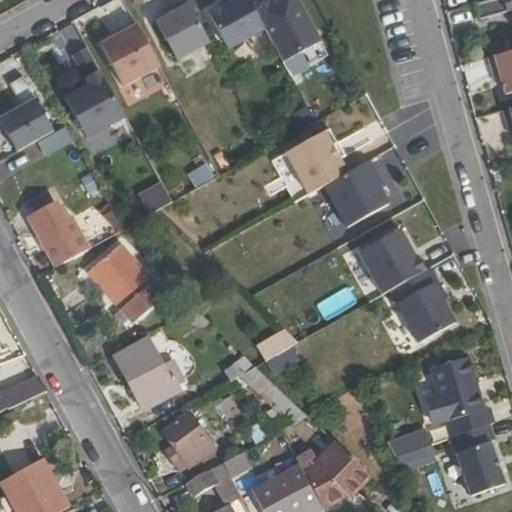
[(297,0),(273,0),(256,9),(291,78),(328,59),(297,0)]
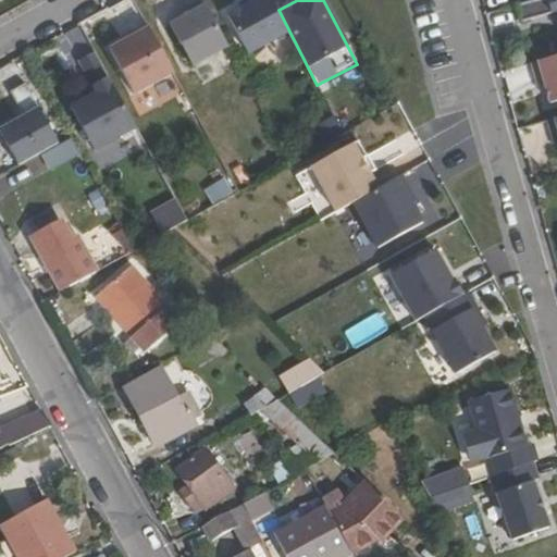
[(236,61),(256,97),(296,75),(264,16),(263,17),(260,13),(256,11),(248,15),(247,21),(249,27),(244,31),(240,26),(223,36),(236,61)]
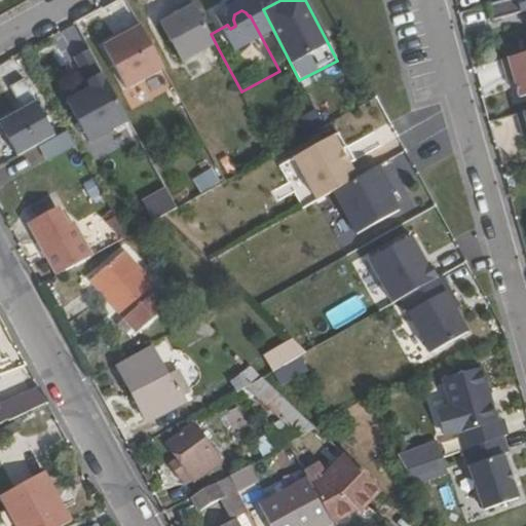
[(183,80),(223,58),(211,34),(201,19),(200,19),(184,28),(186,31),(163,44),(183,80)]
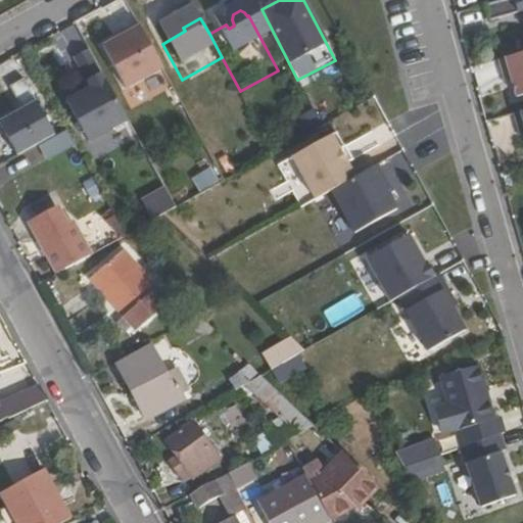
[(162,76),(139,29),(102,47),(127,94),(162,76)]
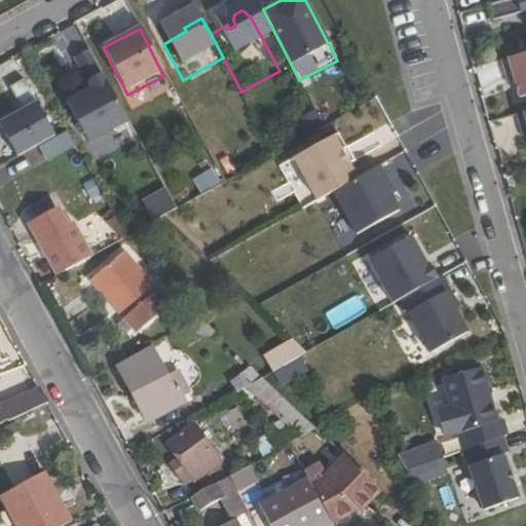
[(525,49),(510,54),(520,94),(525,91),(525,49)]
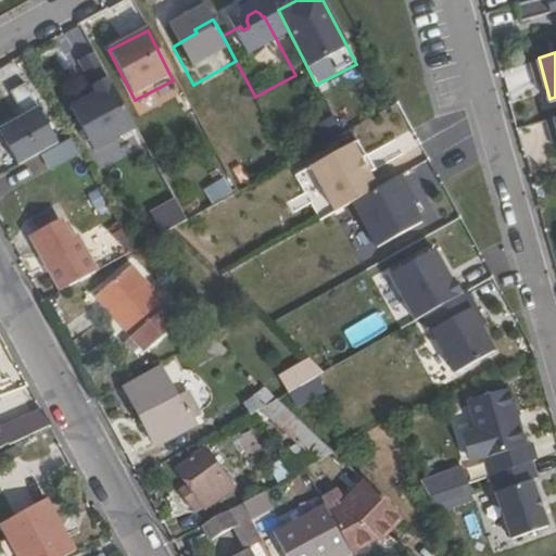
[(108,90),(70,111),(93,156),(131,136),(108,90)]
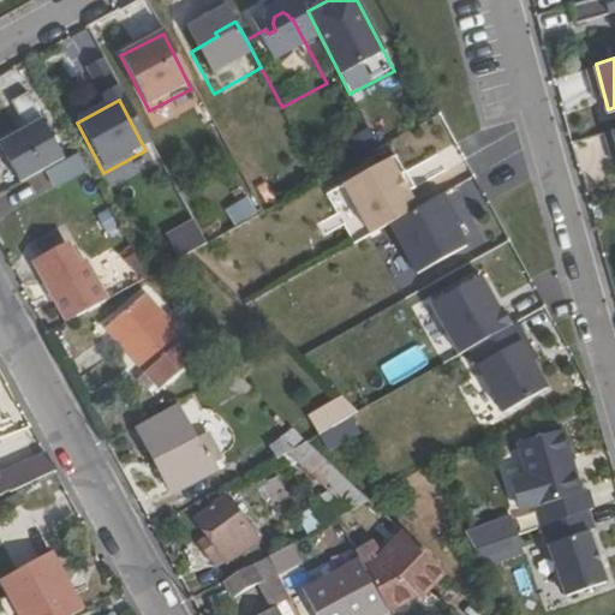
[(43,120),(0,143),(0,144),(21,183),(65,159),(43,120)]
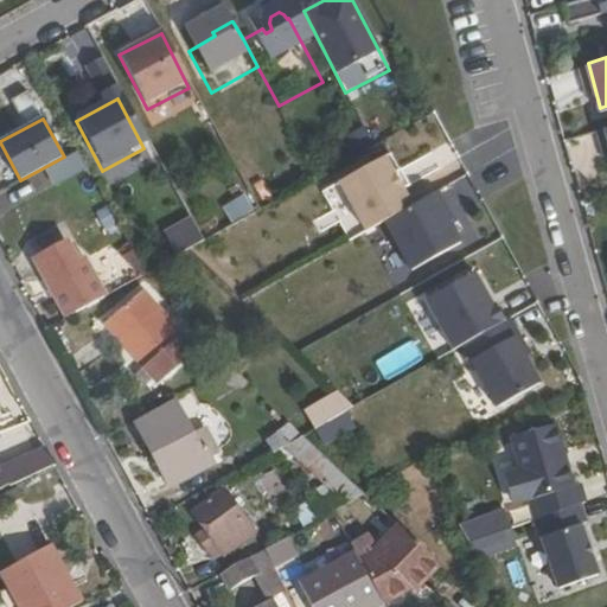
[(385,153),(339,178),(365,227),(385,216),(411,202),(385,153)]
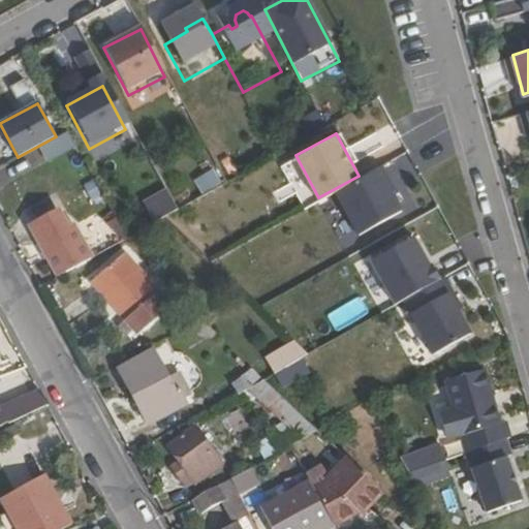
[(379,164),(359,176),(336,188),(359,231),(403,208),(379,164)]
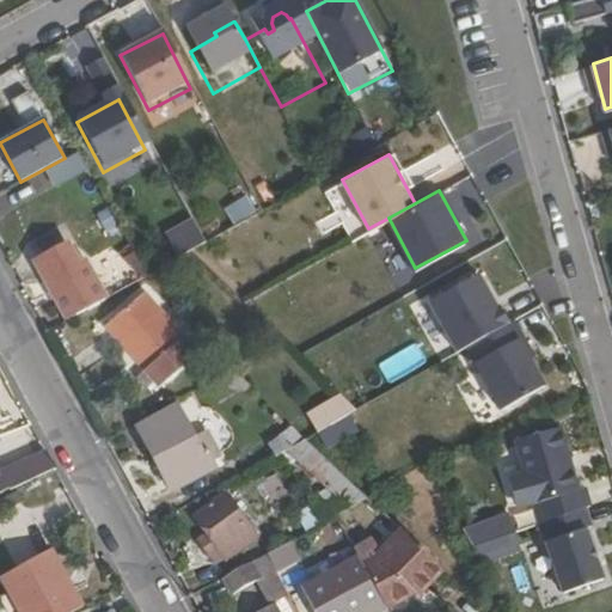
[(246,196),(225,208),(233,225),(256,212),(246,196)]
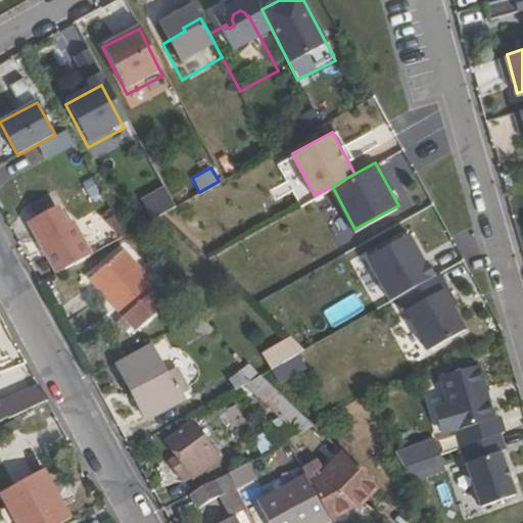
[(163,187),(141,199),(152,220),(175,206),(163,187)]
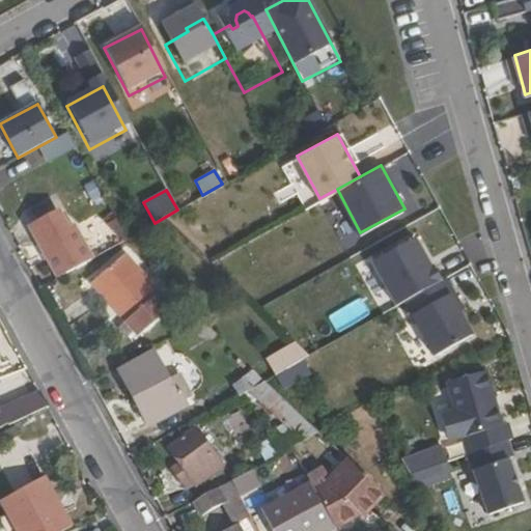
[(31,225),(58,276),(88,259),(72,227),(66,230),(57,212),(31,225)]
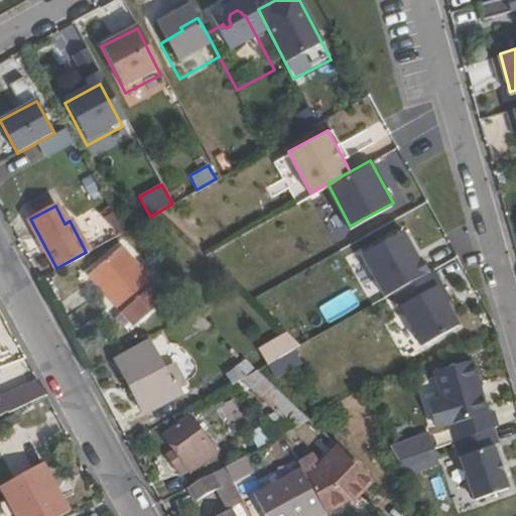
[(99,241),(122,228),(111,207),(88,219),(99,241)]
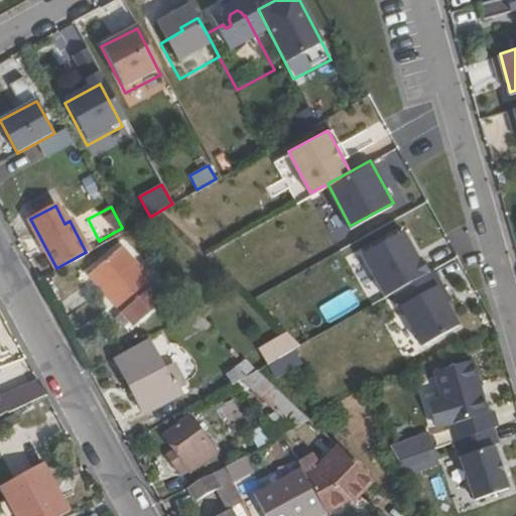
[(405,227),(361,252),(386,297),(430,273),(405,227)]
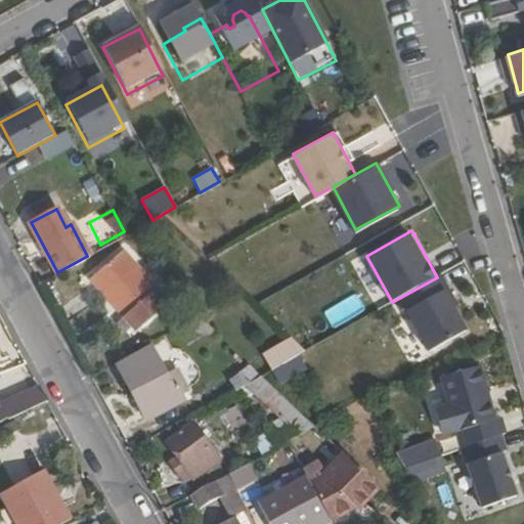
[(94,277),(136,326),(166,302),(124,253),(94,277)]
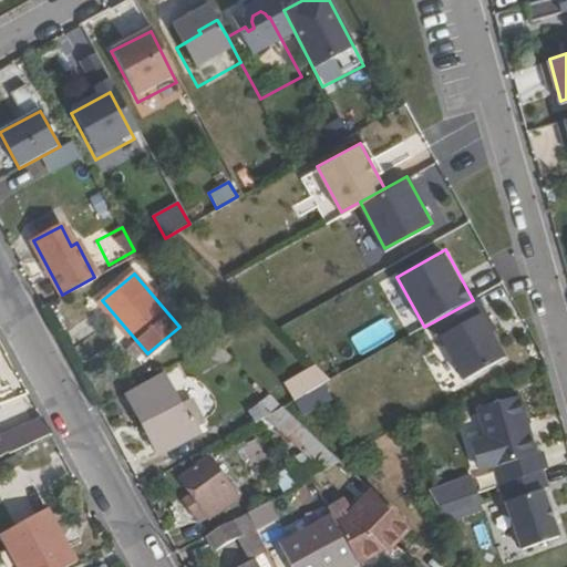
[(483,311),(441,334),(465,380),(507,357),(483,311)]
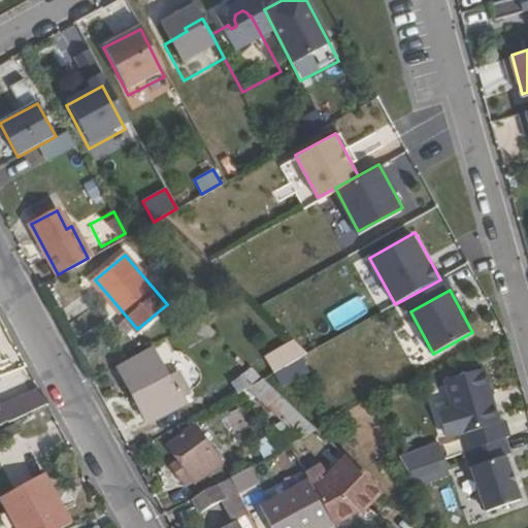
[(279,387),(311,370),(294,337),(263,354),(279,387)]
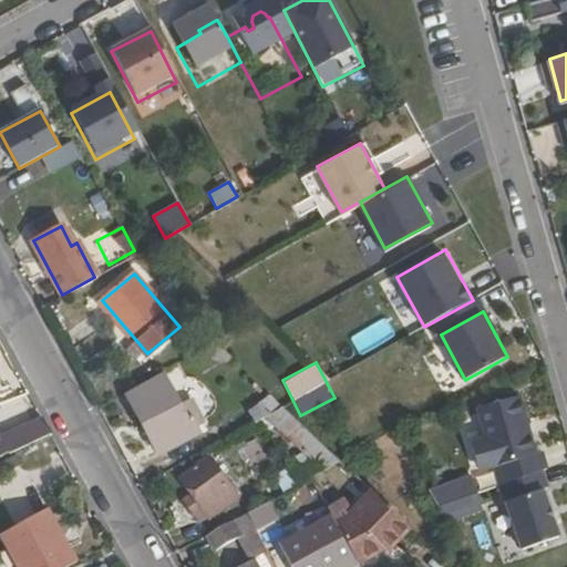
[(127,394),(158,452),(200,430),(194,418),(198,415),(189,399),(181,403),(164,374),(127,394)]
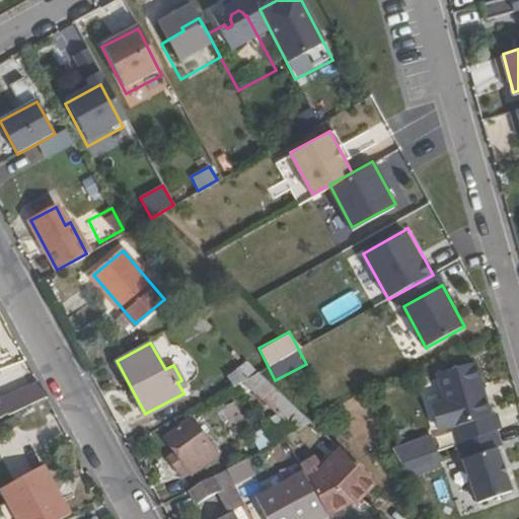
[(442,401),(434,404),(431,413),(436,427),(443,431),(451,428),(457,445),(501,430),(496,416),(490,417),(484,397),(482,397),(479,392),(478,392),(476,388),(478,387),(476,382),(477,382),(470,361),(432,374),(442,401)]
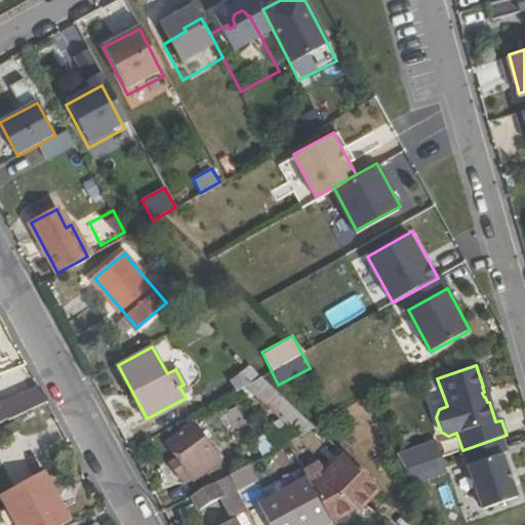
[(246,387),(285,423),(278,428),(280,431),(287,444),(319,428),(264,377),(246,387)]
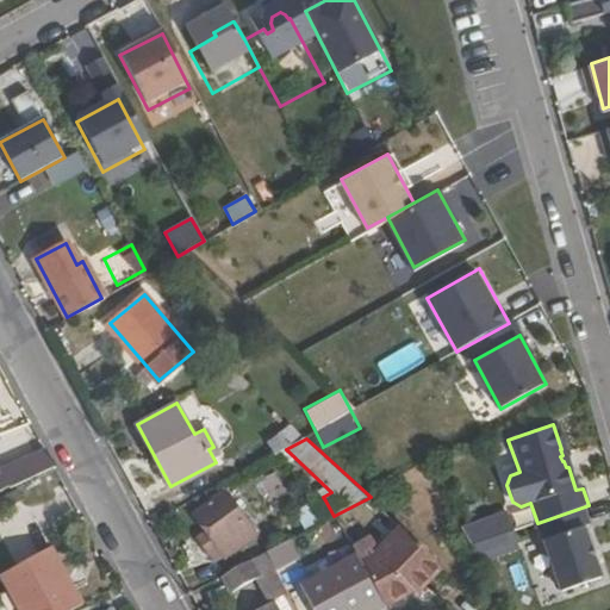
[(30,460),(37,472),(50,465),(44,453),(30,460)]
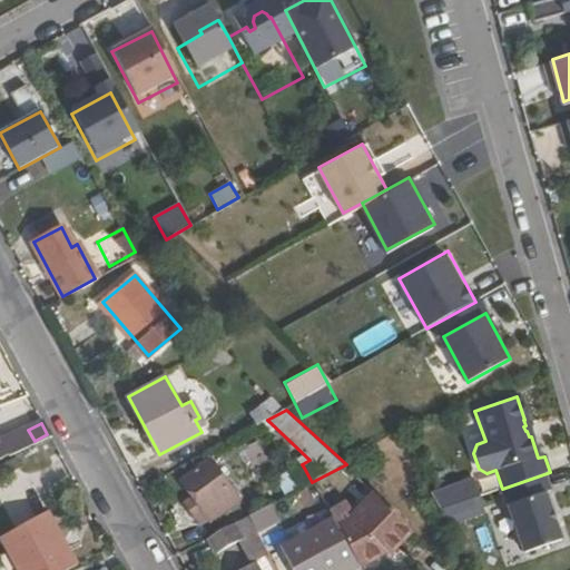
[(7,435),(15,451),(26,446),(18,430),(7,435)]
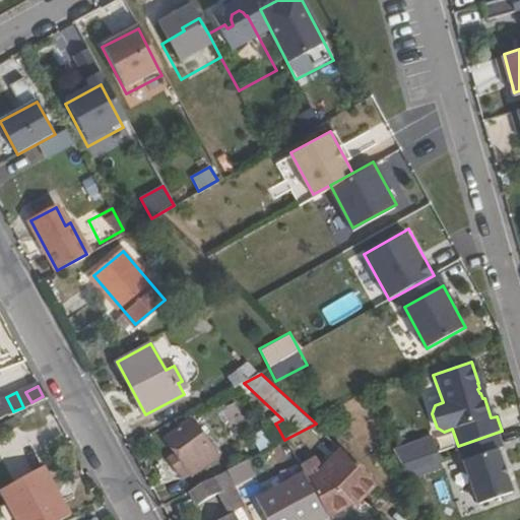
[(0,420),(9,415),(3,403),(0,404),(0,420)]
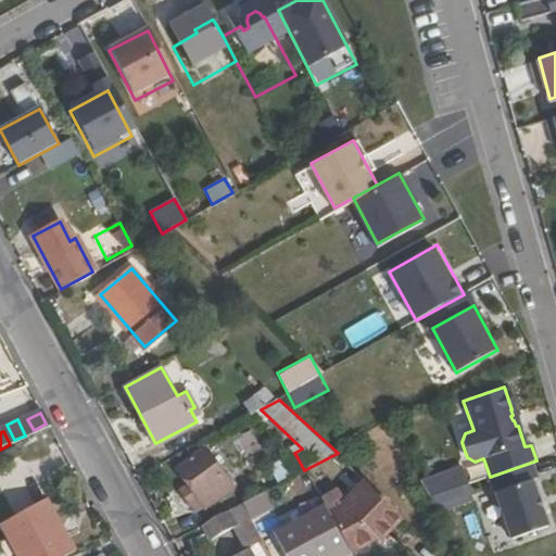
[(176,489),(184,504),(185,503),(189,512),(201,508),(202,510),(227,496),(204,453),(176,468),(185,484),(176,489)]
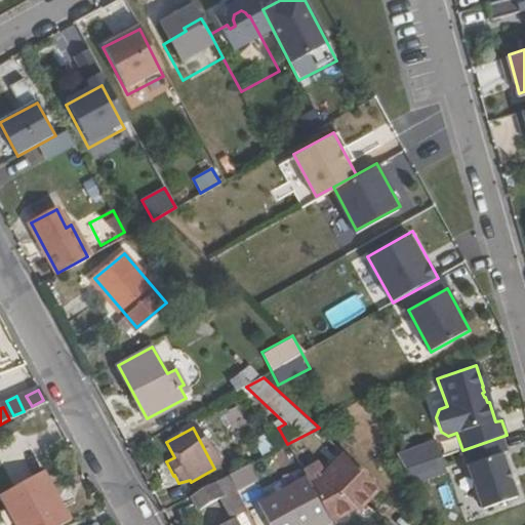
[(256,443),(264,456),(284,445),(287,444),(280,431),(256,443)]
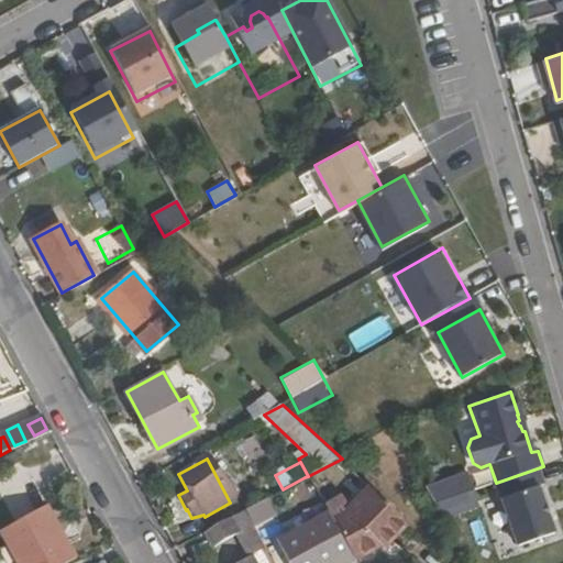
[(427,488),(435,504),(477,488),(471,473),(427,488)]
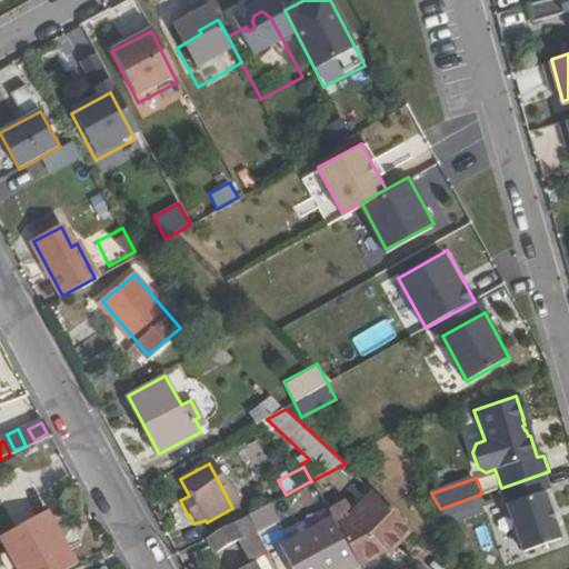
[(548,487),(507,501),(525,551),(566,537),(548,487)]
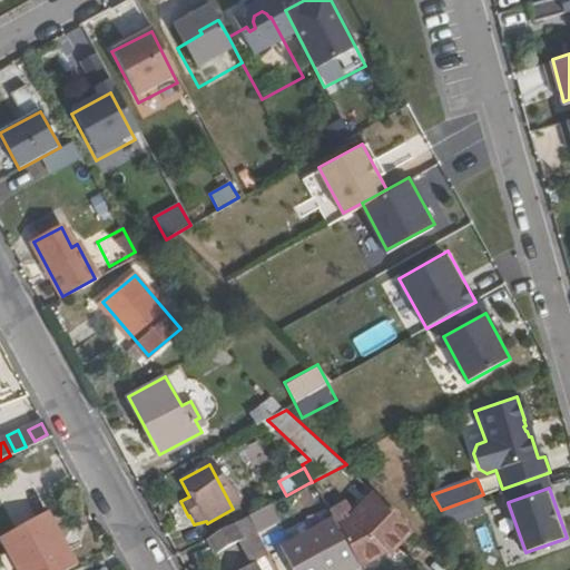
[(336,531),(357,566),(384,549),(389,553),(413,527),(376,493),(352,519),(354,521),(336,531)]
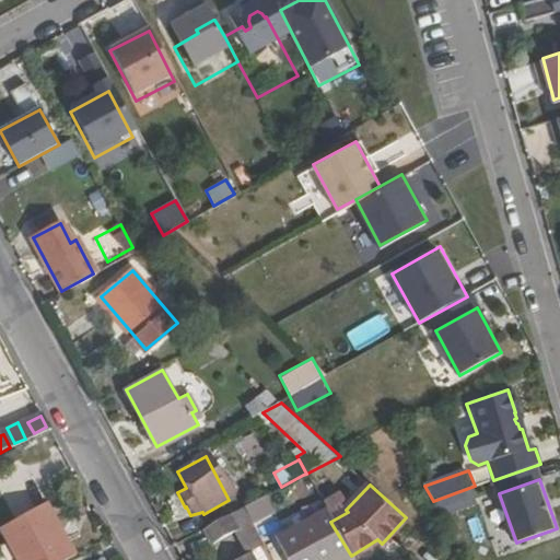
[(242,506),(252,522),(271,511),(264,496),(242,506)]
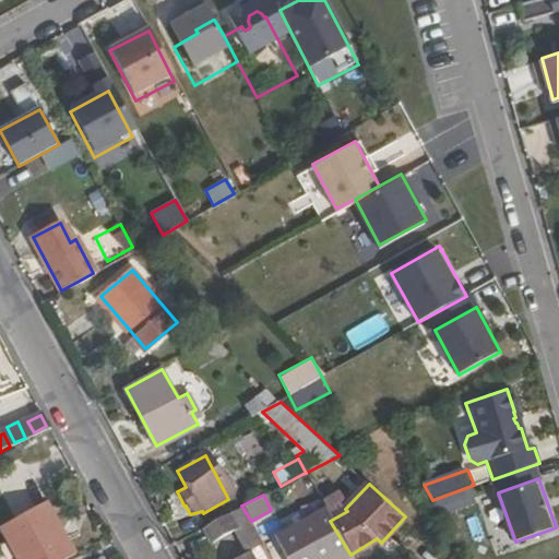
[(68,558),(74,556),(48,502),(0,527),(0,534),(13,558),(68,558)]
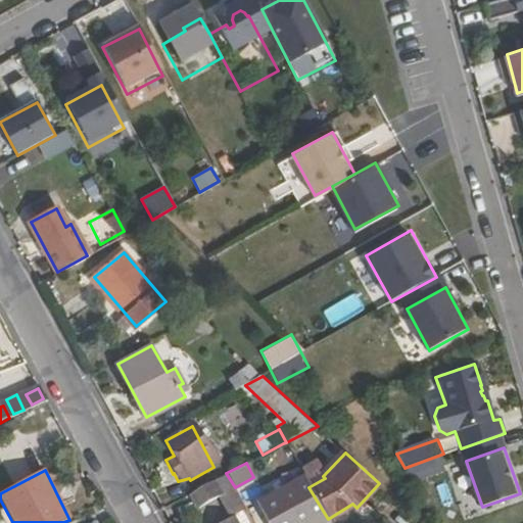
[(190,492),(197,507),(220,494),(225,504),(239,495),(235,487),(226,473),(212,480),(190,492)]
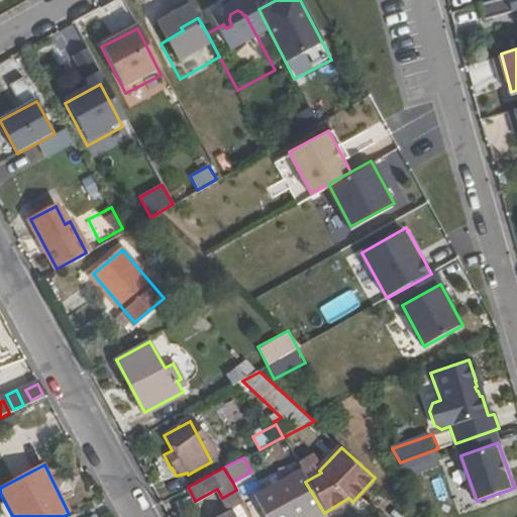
[(255,498),(267,516),(307,516),(309,516),(308,516),(317,516),(324,513),(305,482),(300,472),(255,498)]
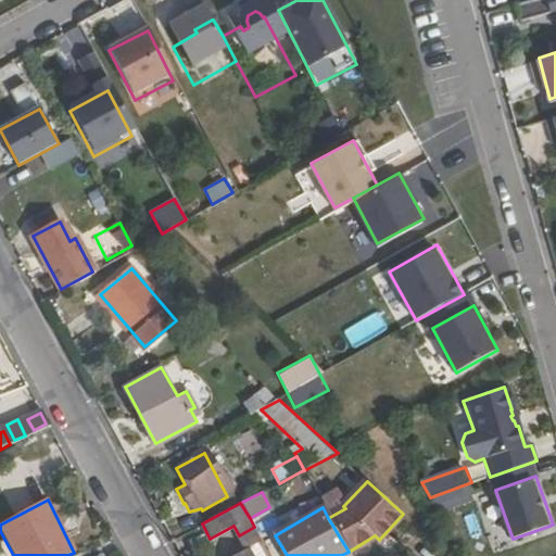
[(239,535),(249,552),(264,543),(254,527),(239,535)]
